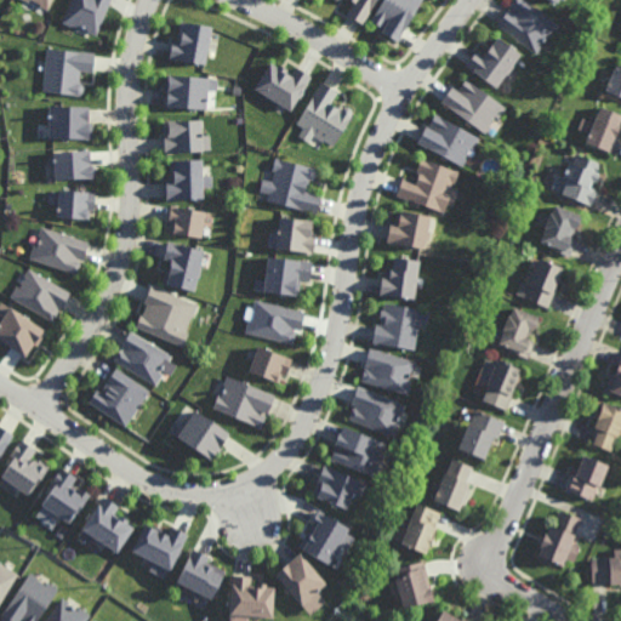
[(28,0),(47,10),(52,0),(28,0)]
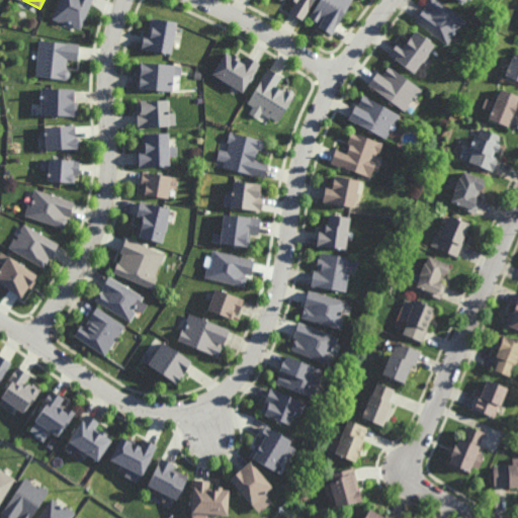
[(82,30),(92,0),(59,0),(53,20),(82,30)]
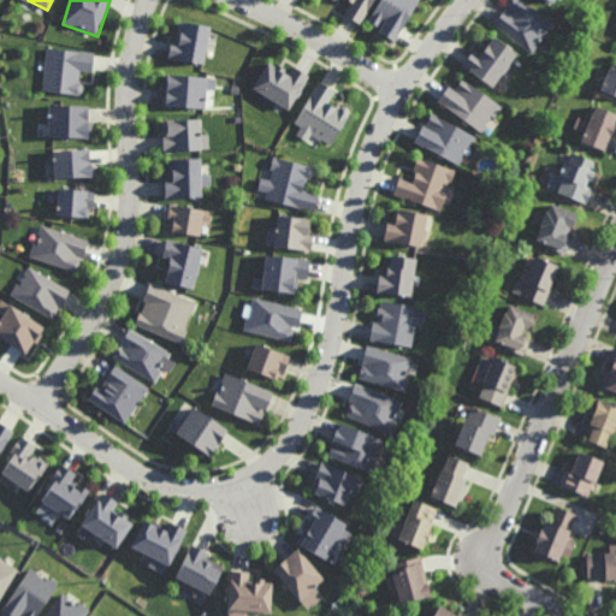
[(374,0),(337,0),(348,6),(344,15),(362,24),(374,0)]
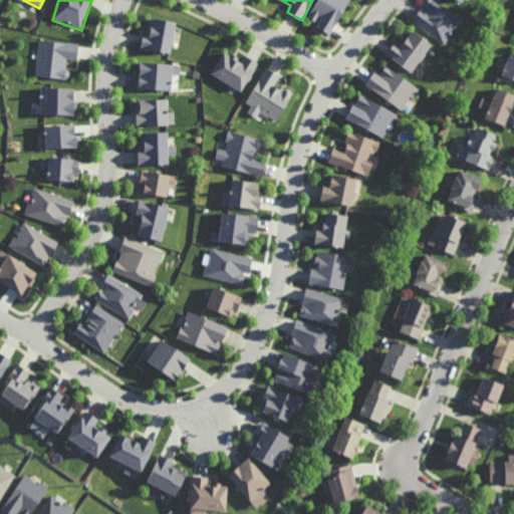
[(331,35),(347,0),(317,0),(306,23),(331,35)]
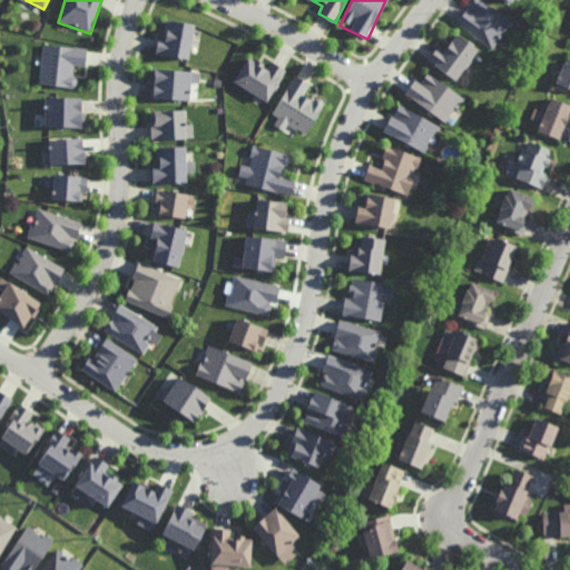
[(472,0),(455,22),(492,50),(512,23),(481,0),(472,0)]
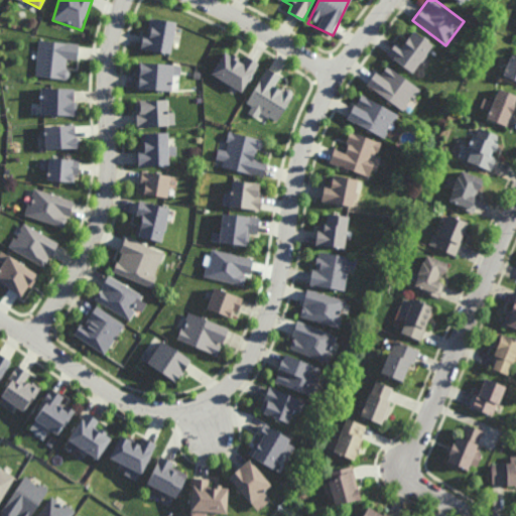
[(171,54),(176,22),(147,18),(143,50),(171,54)]
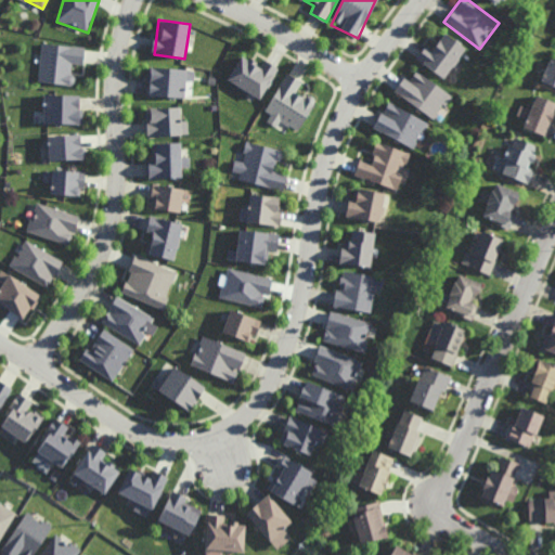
[(417,61),(446,79),(465,48),(437,29),(417,61)]
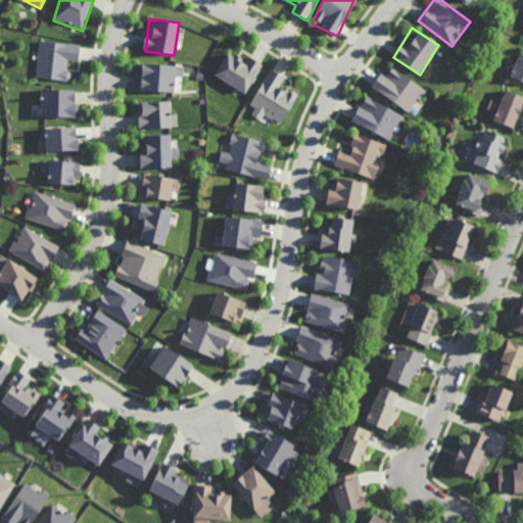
[(37,78),(68,80),(69,60),(78,60),(80,45),(39,42),(37,78)]
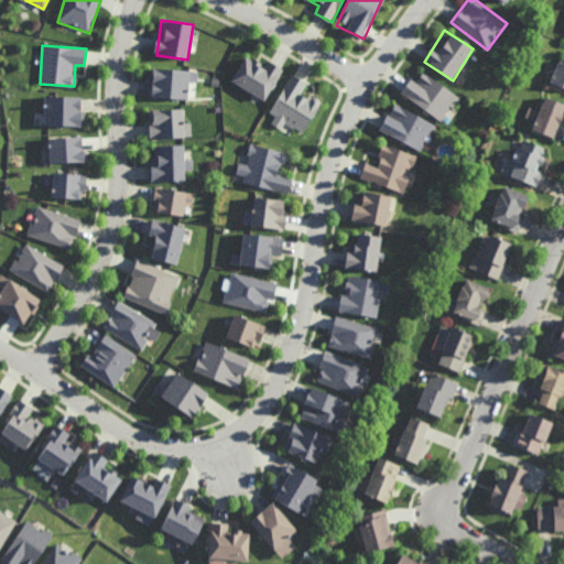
[(281,71),(246,54),(231,83),(267,100),(281,71)]
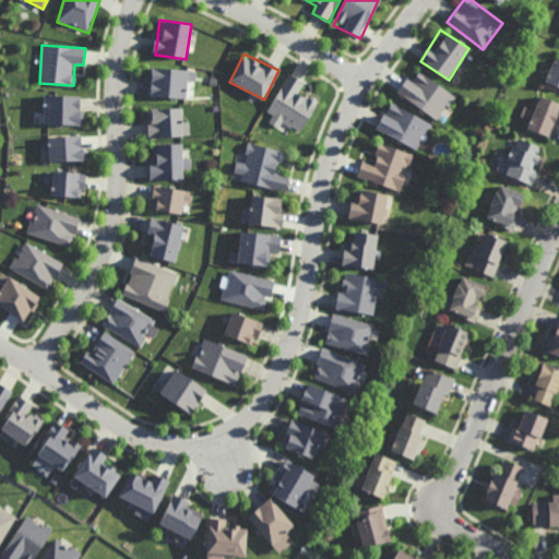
[(558,86),(546,81),(548,74),(552,64),(555,58),(558,60),(558,57),(558,86)]
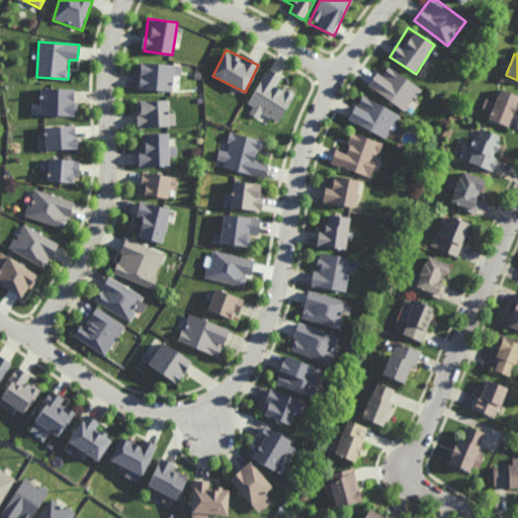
[(140,90),(173,91),(173,76),(180,76),(180,65),(141,64),(140,90)]
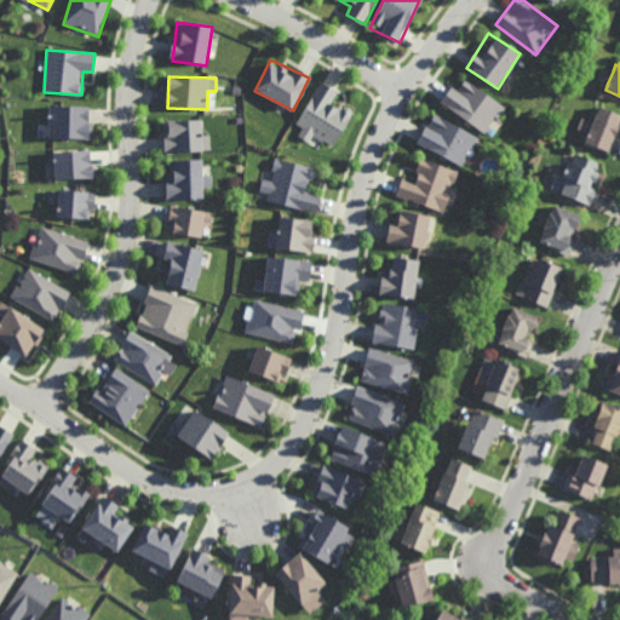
[(486,135),(504,108),(461,76),(442,103),(486,135)]
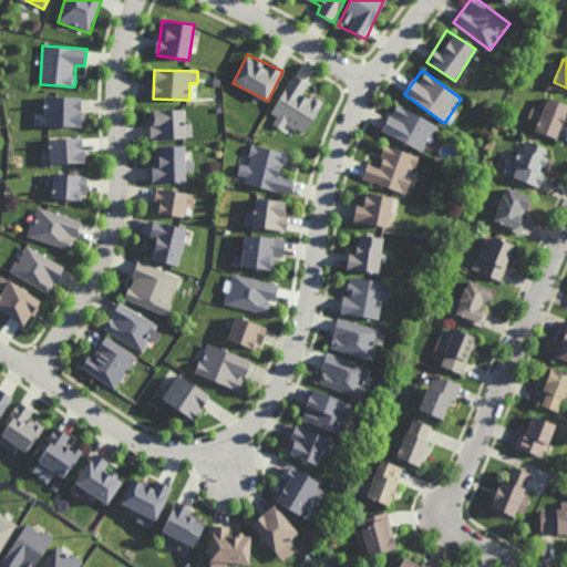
[(271,115),(277,117),(275,123),(305,137),(323,99),(306,90),(309,83),(291,74),(271,115)]
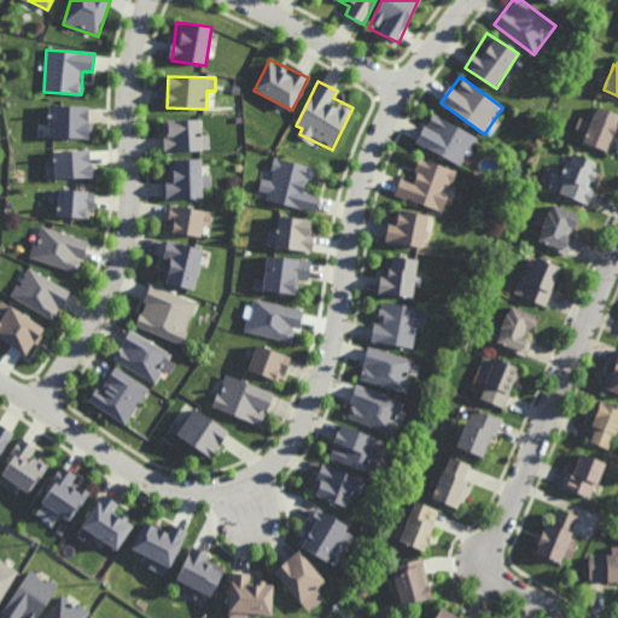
[(48,139),(91,139),(91,106),(48,106),(48,139)]
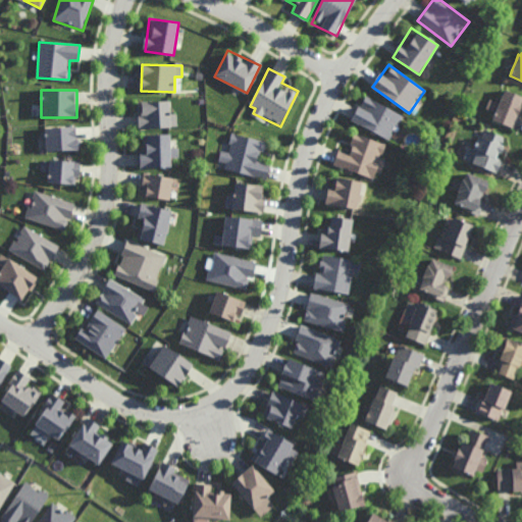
[(514,128),(492,119),(505,90),(521,97),(521,102),(521,105),(519,113),(521,114),(514,128)]
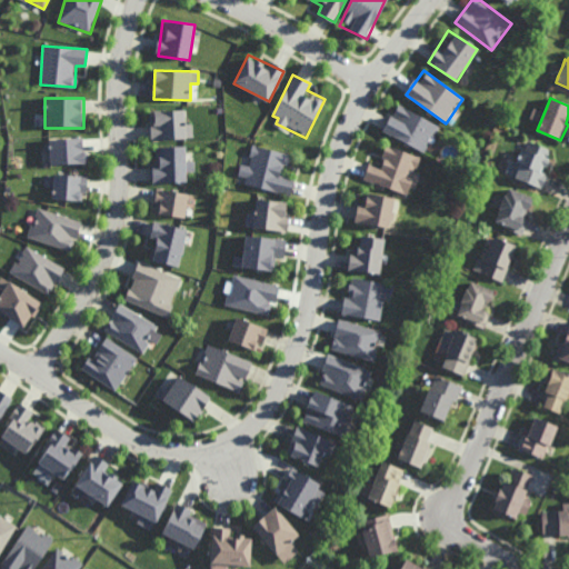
[(438,125),(395,107),(383,135),(428,152),(438,125)]
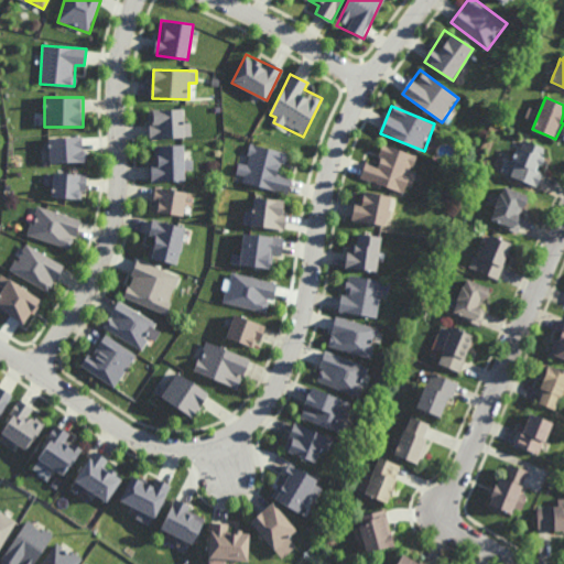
[(150,110),(150,138),(188,138),(188,110),(150,110)]
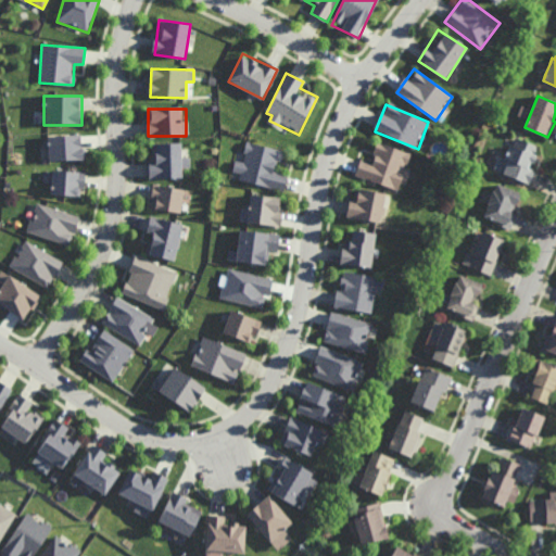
[(48,161),(85,161),(85,136),(48,136),(48,161)]
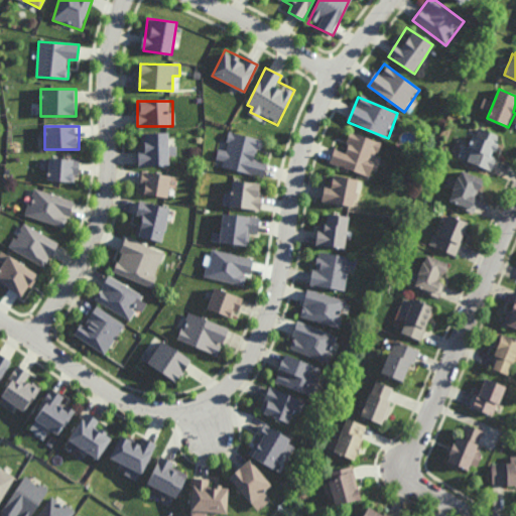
[(496,143),(499,144),(496,152),(493,150),(491,155),(497,157),(492,170),(467,161),(469,156),(461,153),(464,144),(468,146),(473,135),(477,136),(480,128),(499,135),(496,143)]
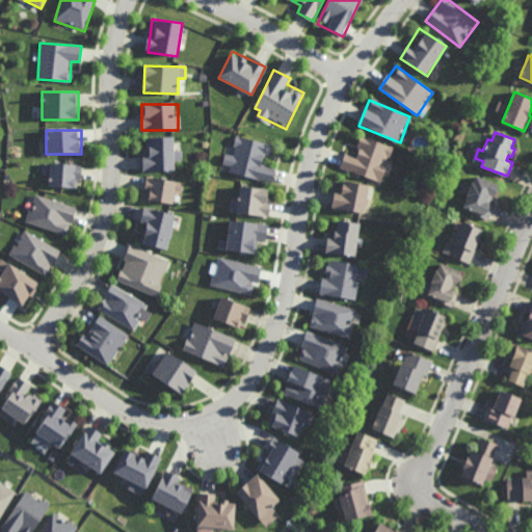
[(272,183),(275,165),(266,163),(270,143),(234,136),(227,174),(272,183)]
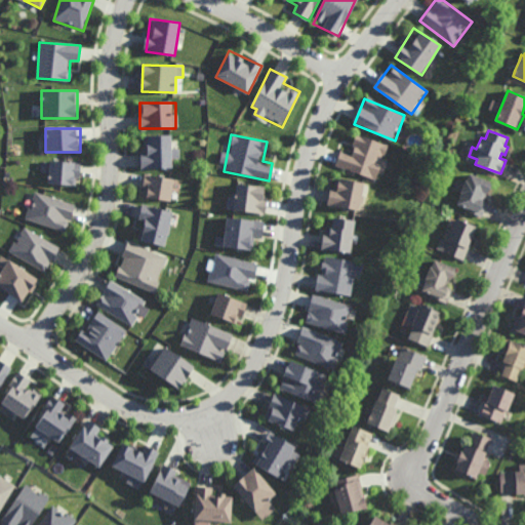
[(144,135),(144,169),(172,169),(172,135),(144,135)]
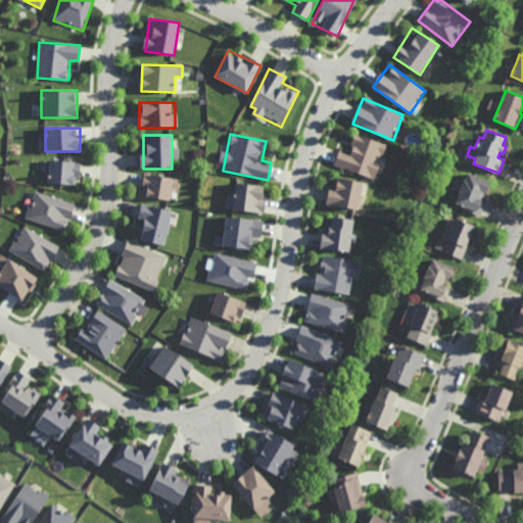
[(334,164),(377,180),(389,147),(355,135),(349,153),(339,150),(334,164)]
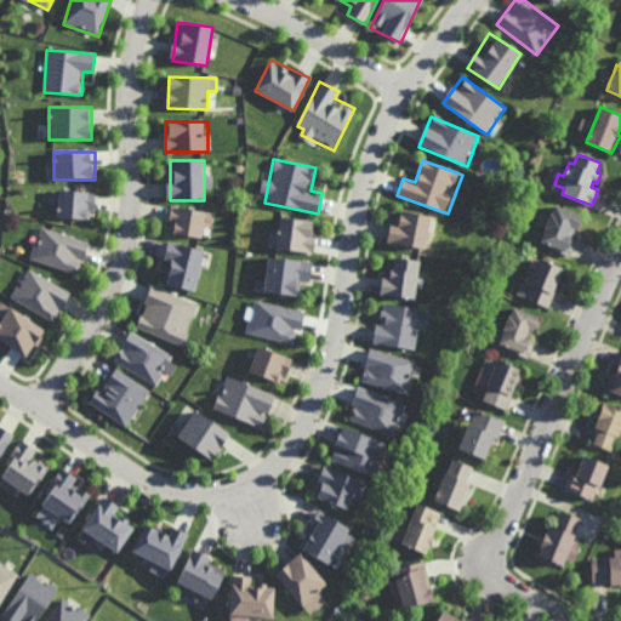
[(57,218),(92,220),(93,193),(58,192),(57,218)]
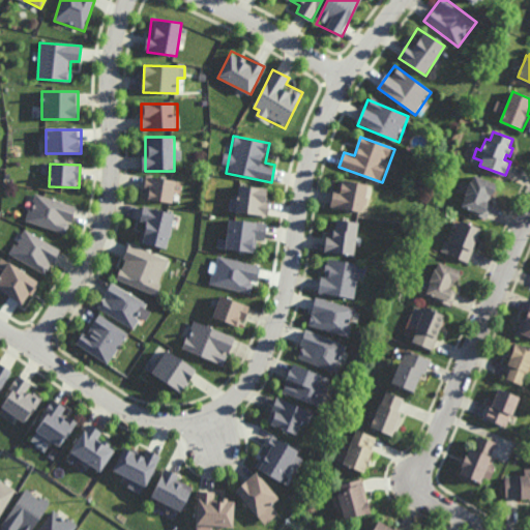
[(172,203),(175,180),(146,175),(142,198),(172,203)]
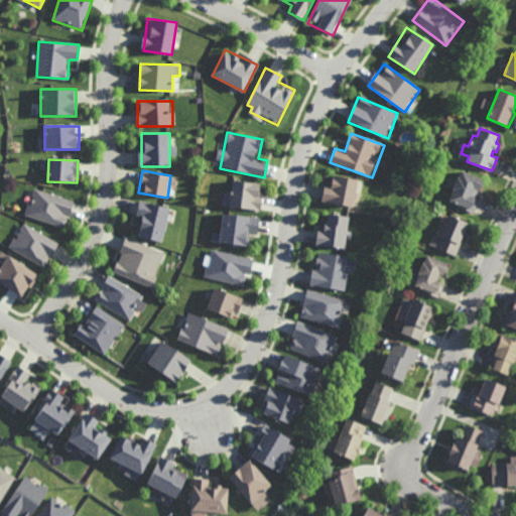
[(478,190),(477,189),(475,197),(479,199),(473,213),(458,207),(459,205),(449,201),(454,190),(453,189),(458,177),(459,177),(462,170),(482,179),(482,180),(483,181),(480,189),(479,188),(478,190)]
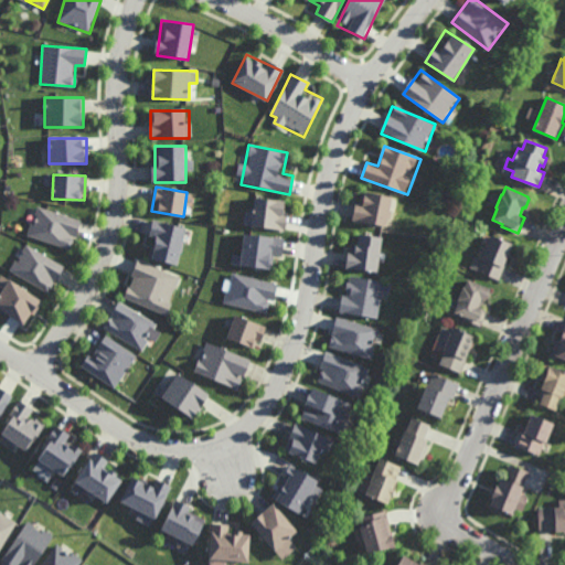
[(387,227),(392,198),(359,192),(354,222),(387,227)]
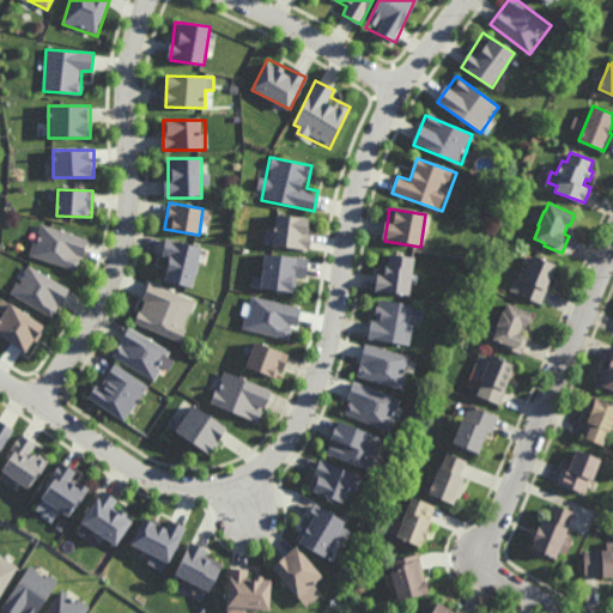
[(313,219),(275,216),(272,247),(309,250),(313,219)]
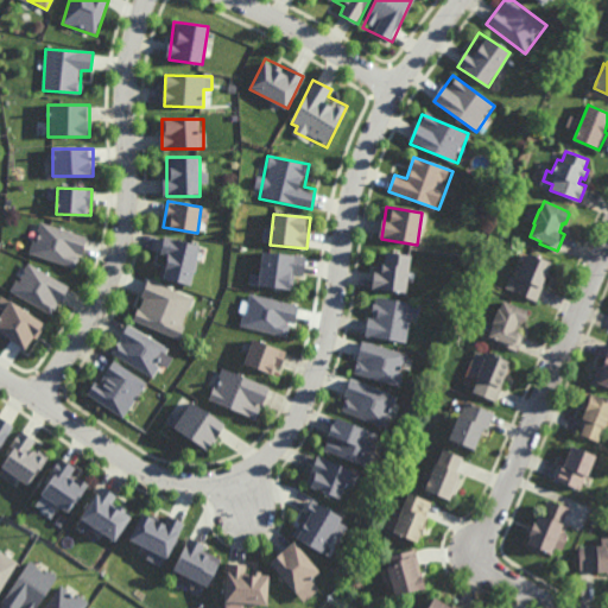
[(30,255),(77,270),(87,238),(39,222),(30,255)]
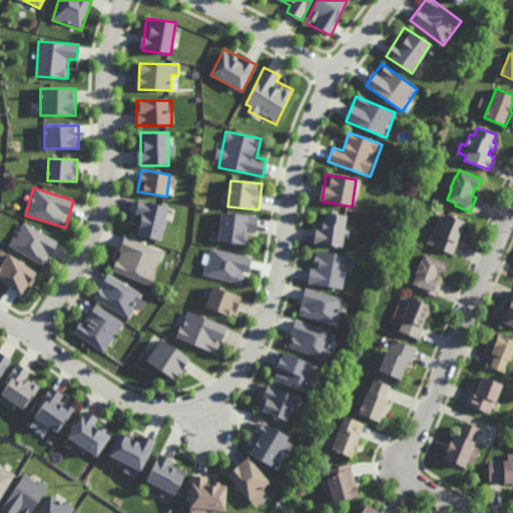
[(167,206),(141,202),(135,236),(162,240),(167,206)]
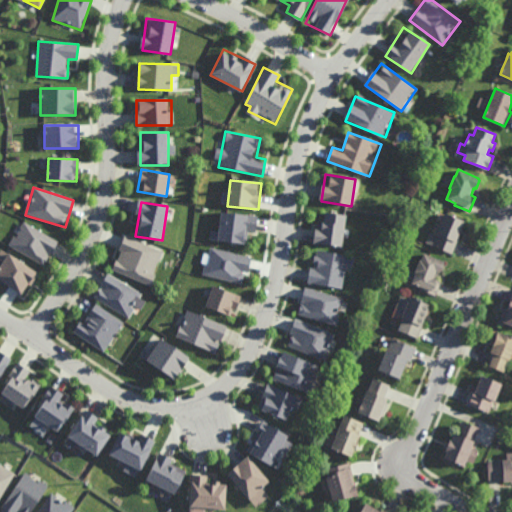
[(346,215),(320,212),(316,244),(341,247),(346,215)]
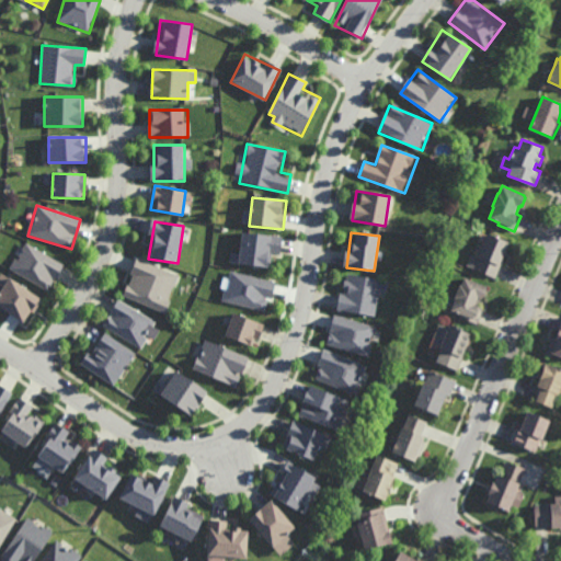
[(271,252),(281,253),(282,239),(242,235),(239,265),(268,268),(271,252)]
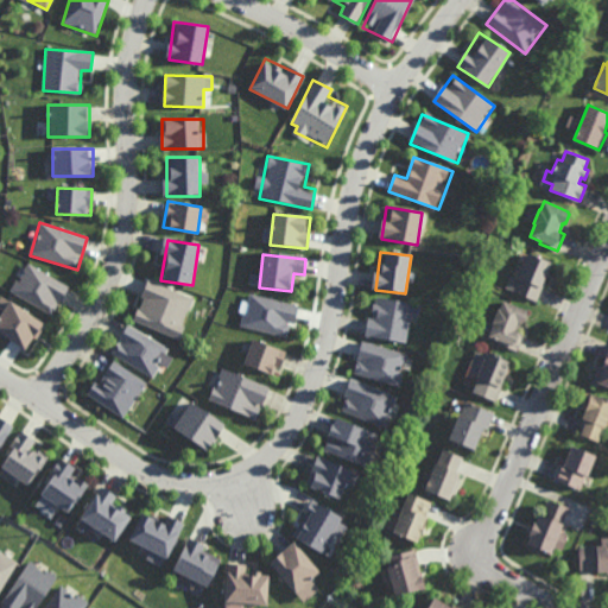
[(537,302),(514,292),(519,279),(518,278),(529,254),(551,263),(542,285),(543,286),(537,302)]
